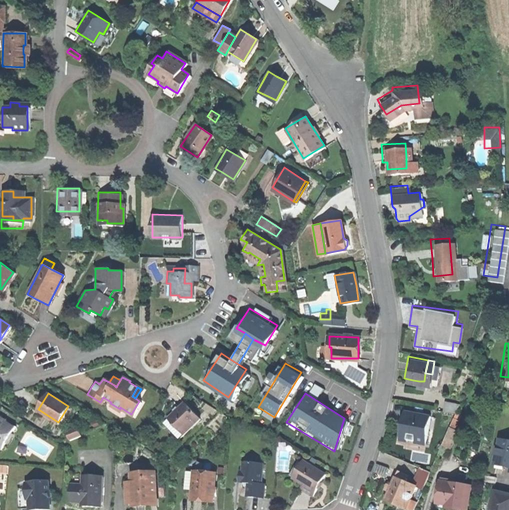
[(437,404),(448,407),(451,399),(440,396),(437,404)]
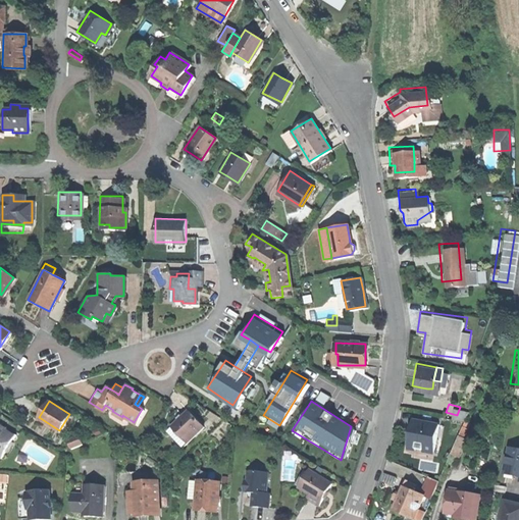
[(168,426),(185,443),(202,425),(187,409),(176,419),(168,426)]
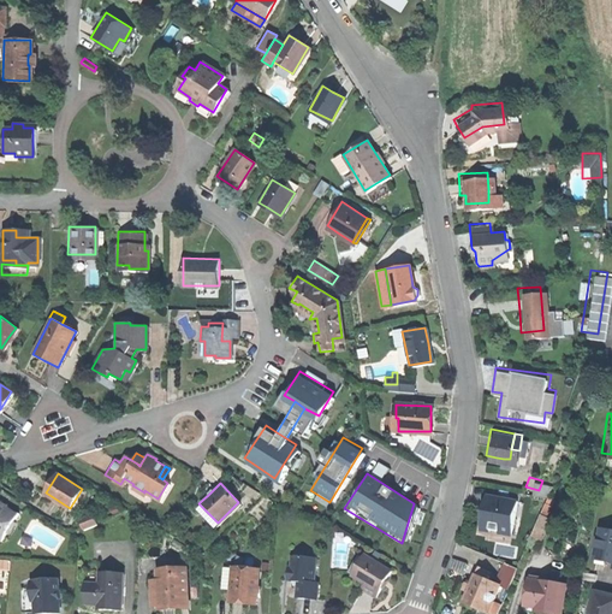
[(539,490),(538,499),(546,501),(548,494),(539,490)]
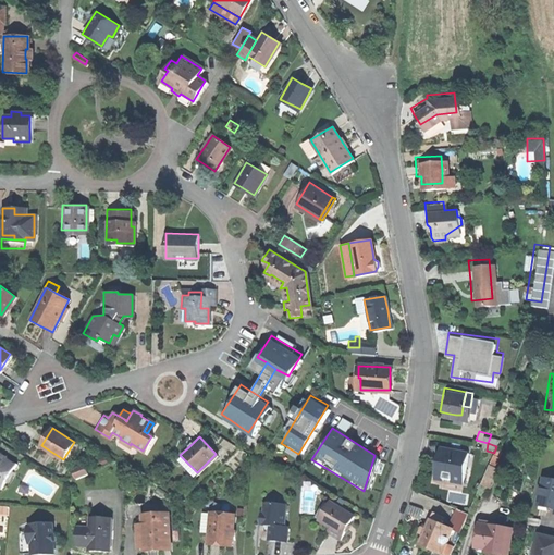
[(463,451),(433,445),(427,478),(456,483),(463,451)]
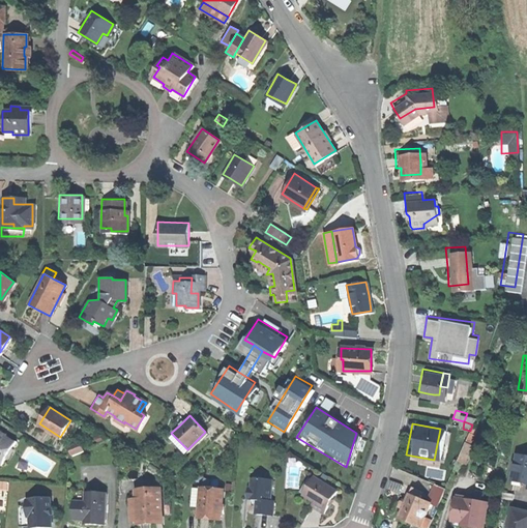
[(70,433),(65,429),(60,437),(65,440),(70,433)]
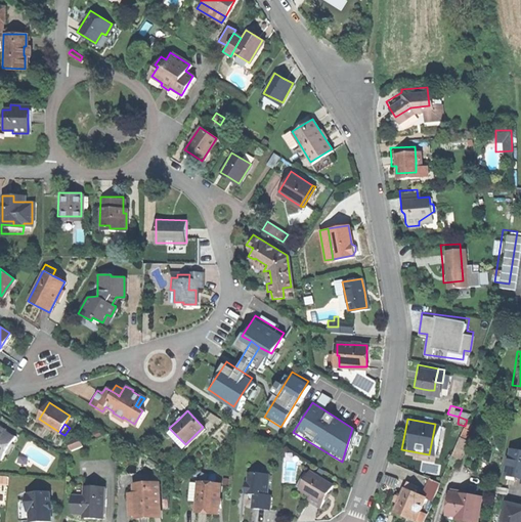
[(458,424),(454,432),(463,434),(465,426),(458,424)]
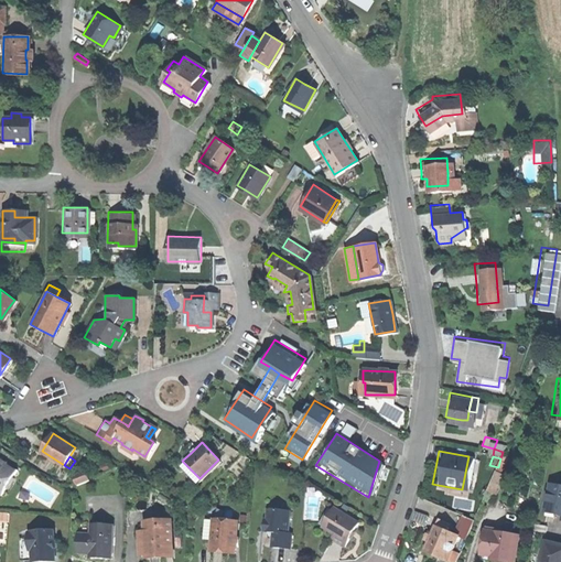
[(0,493),(3,487),(11,476),(15,469),(6,463),(7,462),(0,457),(0,493)]
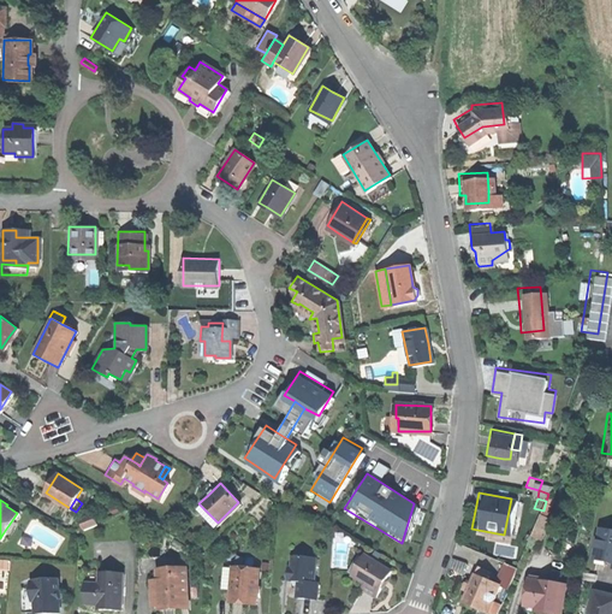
[(212,527),(218,523),(198,503),(194,508),(212,527)]
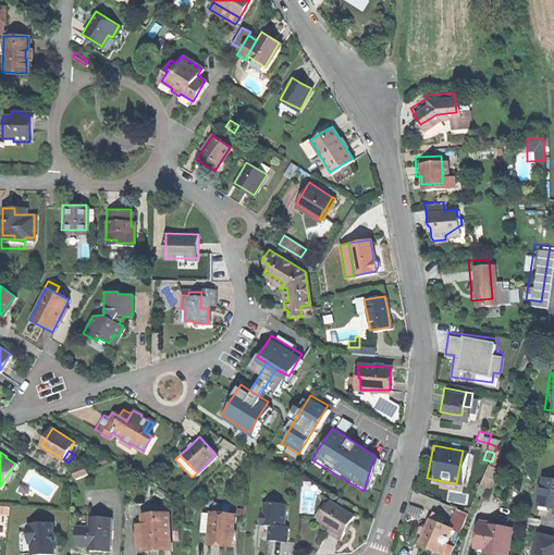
[(71,469),(74,478),(86,473),(83,465),(71,469)]
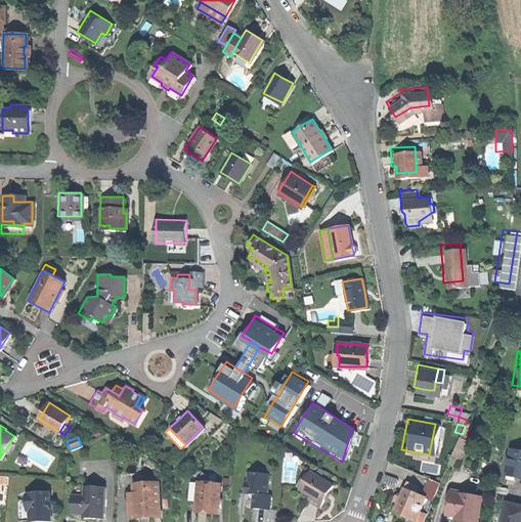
[(11,443),(10,442),(3,452),(5,453),(11,443)]
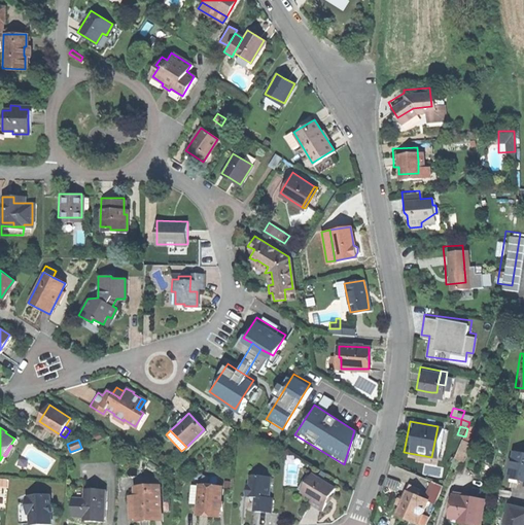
[(501,471),(523,476),(523,449),(507,446),(501,471)]
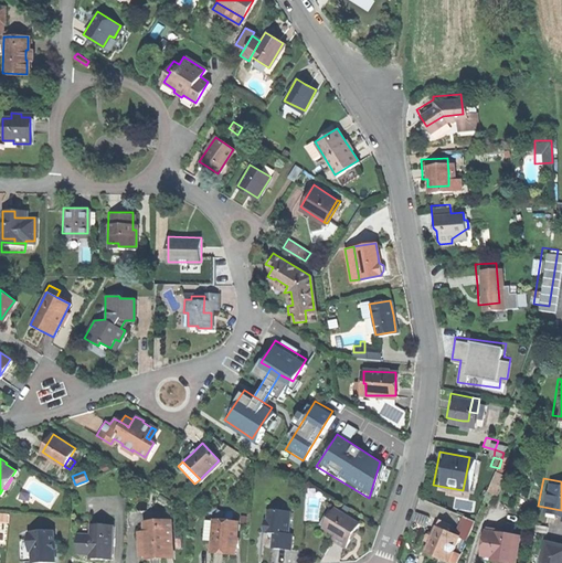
[(307,496),(304,517),(314,519),(317,497),(307,496)]
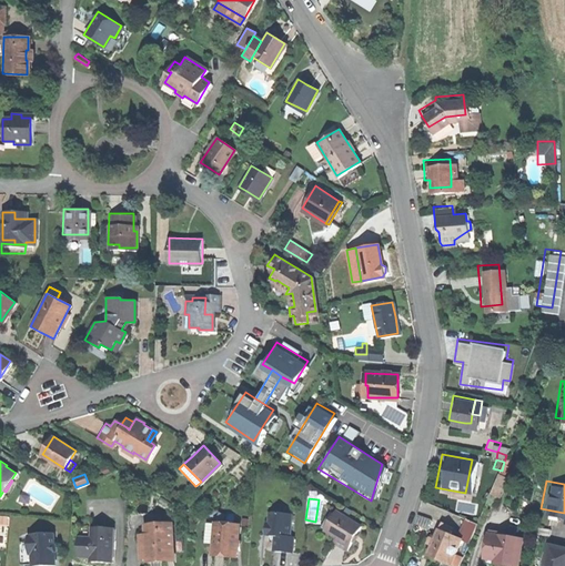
[(339,544),(346,548),(361,525),(335,509),(331,516),(334,519),(328,531),(335,535),(332,539),(339,544)]
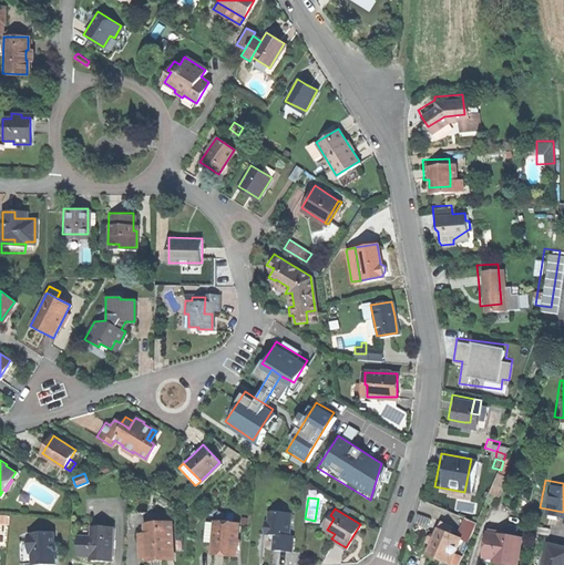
[(279,550),(290,551),(291,534),(288,534),(289,511),(267,510),(267,521),(266,533),(273,534),(272,550),(279,550)]
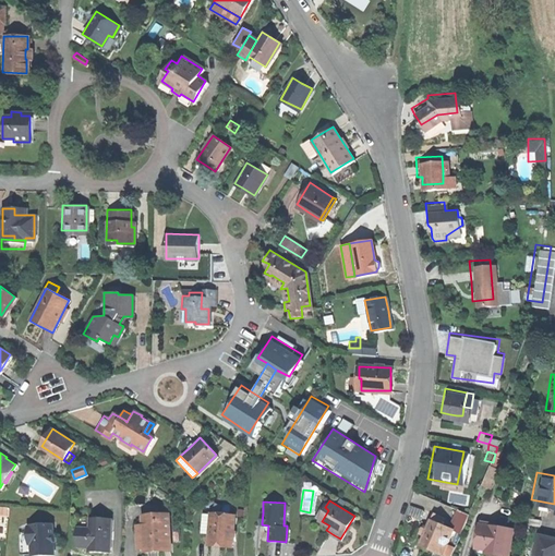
[(426,506),(424,514),(435,518),(438,511),(426,506)]
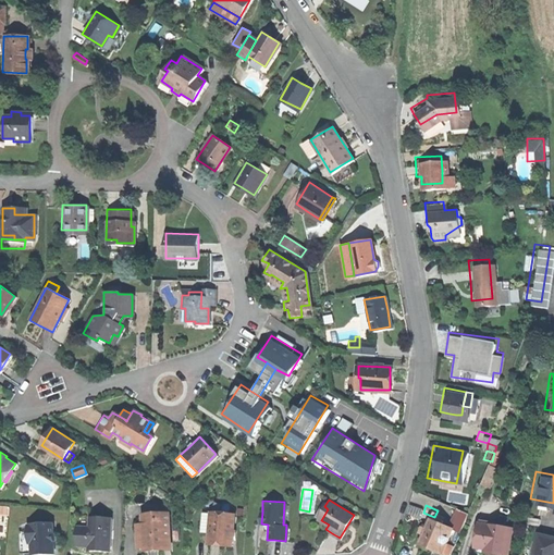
[(317,518),(321,520),(328,509),(324,506),(317,518)]
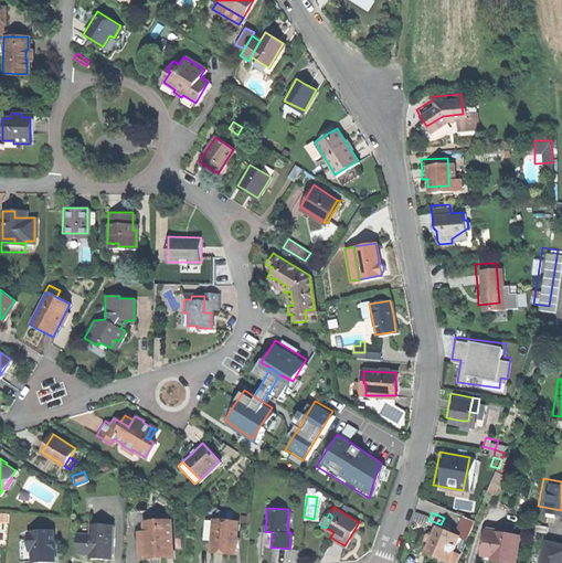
[(528,526),(539,528),(540,520),(529,518),(528,526)]
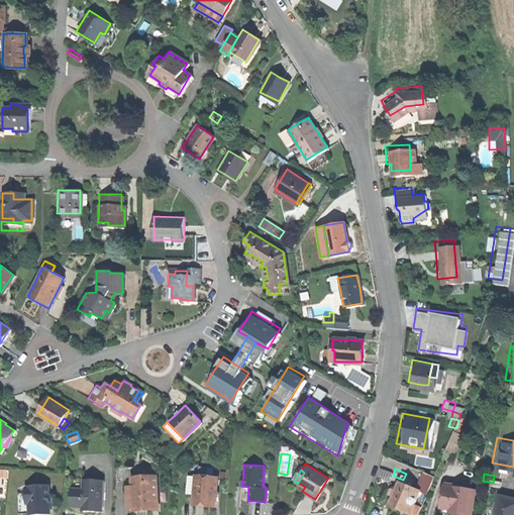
[(186,494),(193,494),(194,475),(187,475),(186,494)]
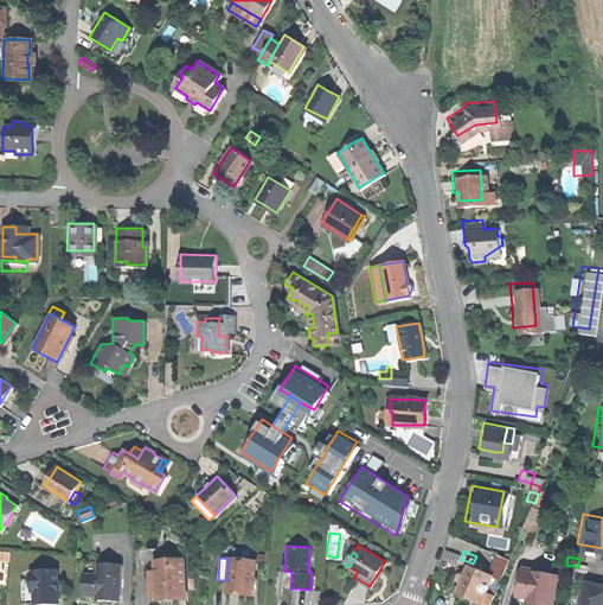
[(226,580),(225,591),(237,591),(250,592),(252,560),(228,558),(226,580)]
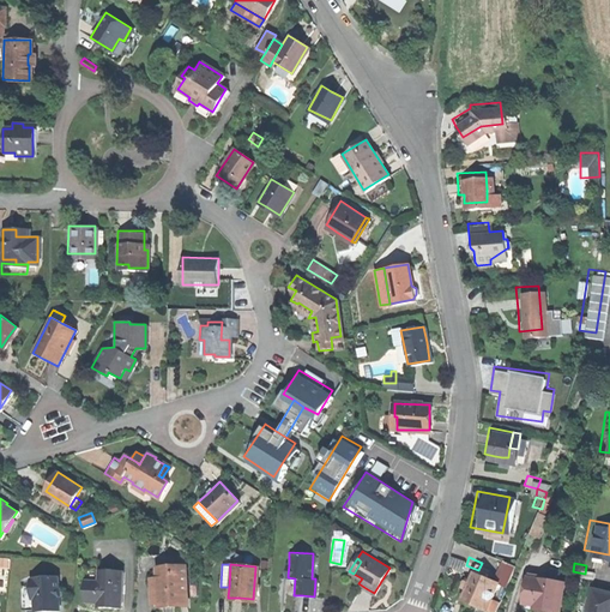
[(158,603),(158,605),(171,605),(181,605),(181,595),(186,595),(186,565),(157,565),(157,579),(158,603)]
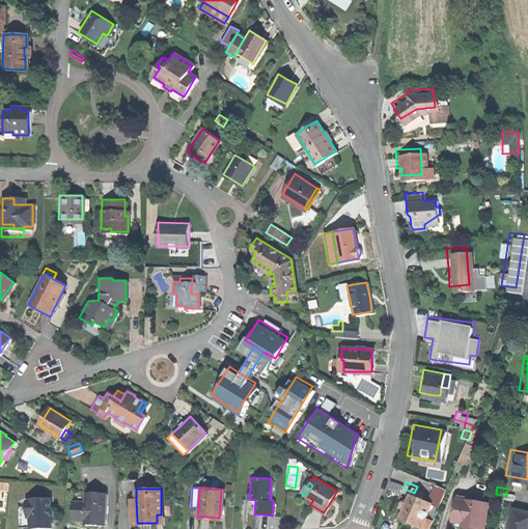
[(400,517),(409,521),(420,496),(414,493),(404,489),(399,497),(398,496),(395,503),(396,503),(392,513),(400,517)]
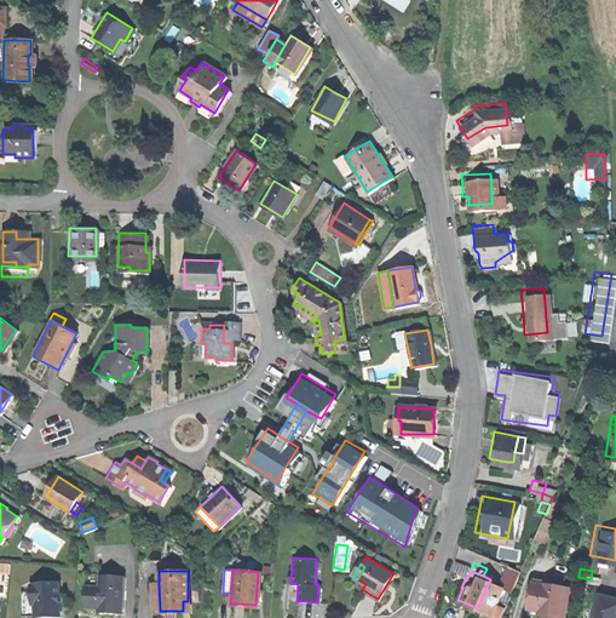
[(84,588),(82,608),(97,608),(97,613),(104,613),(121,613),(121,576),(97,574),(97,588),(84,588)]
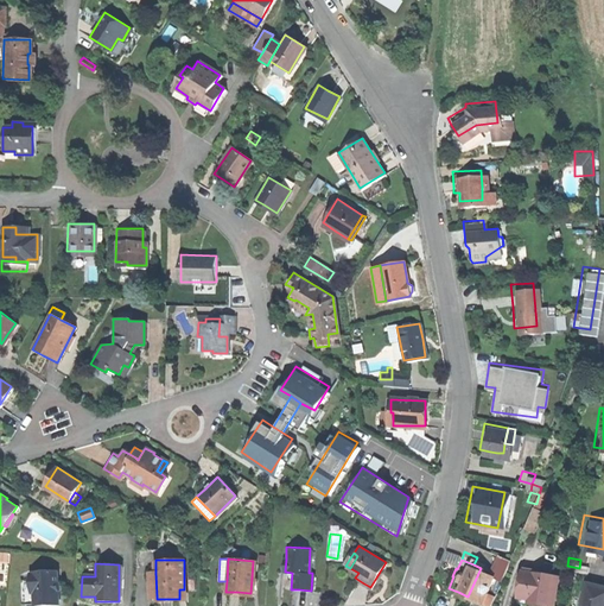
[(525,573),(514,570),(510,591),(533,594),(532,598),(547,600),(552,572),(526,567),(525,573)]
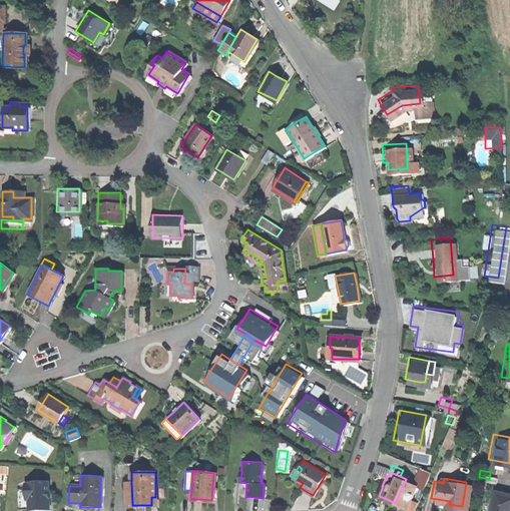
[(410,481),(406,479),(395,503),(400,505),(410,481)]
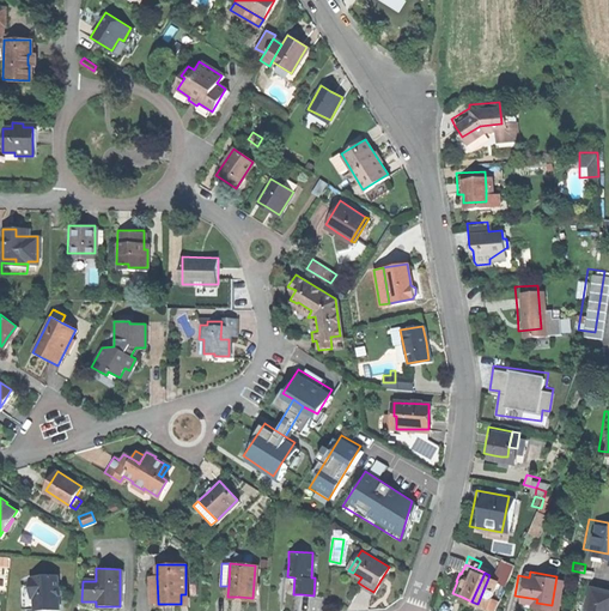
[(32,598),(32,610),(44,610),(56,610),(55,575),(30,576),(30,579),(28,579),(29,598),(32,598)]
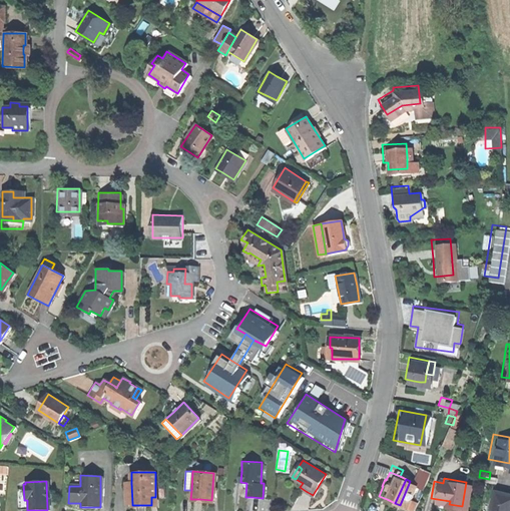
[(483,510),(506,510),(507,508),(509,496),(509,490),(489,486),(485,502),(483,510)]
